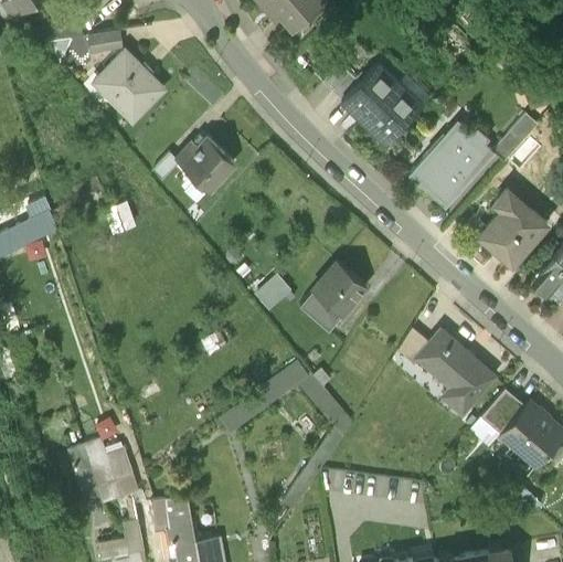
[(4,0),(2,1),(12,17),(36,0),(4,0)]
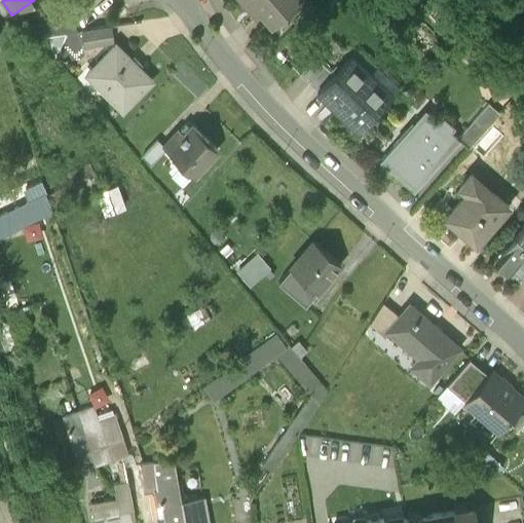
[(73,22),(52,24),(35,0),(34,0),(11,15),(28,39),(41,38),(67,34),(81,32),(73,22)]
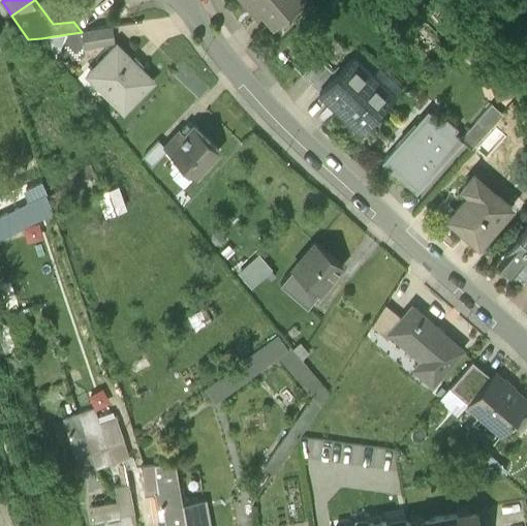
[(241,0),(258,20),(262,16),(275,29),(308,0),(241,0)]
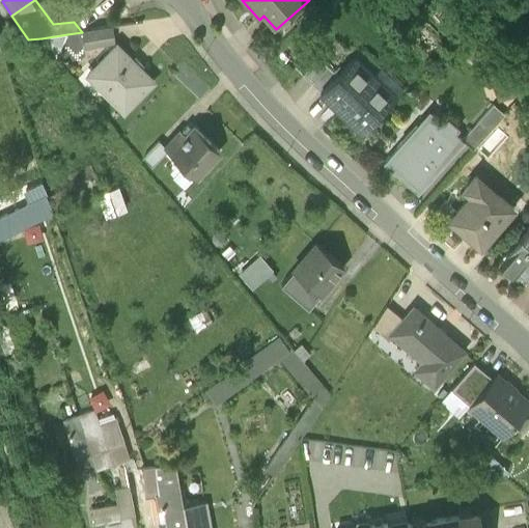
[(111,28),(83,32),(85,47),(113,43),(111,28)]
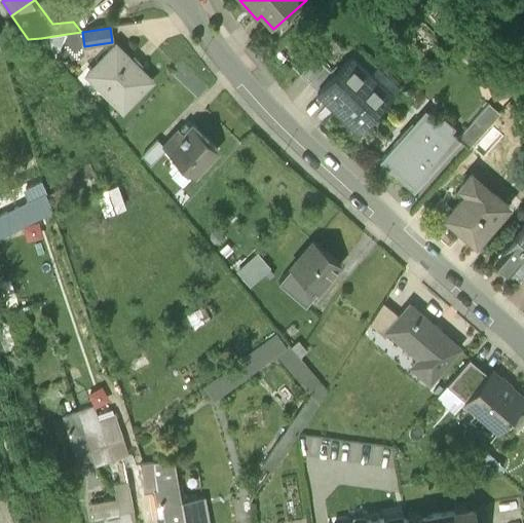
[(57,58),(67,34),(41,38),(57,58)]
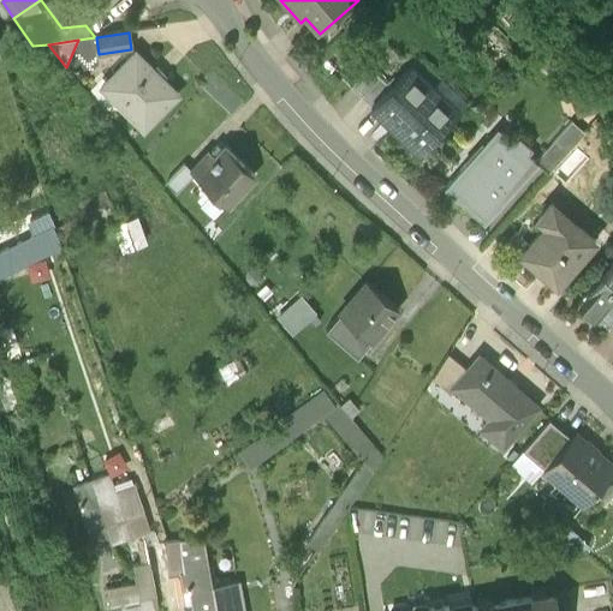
[(135,54),(102,87),(144,129),(177,96),(135,54)]
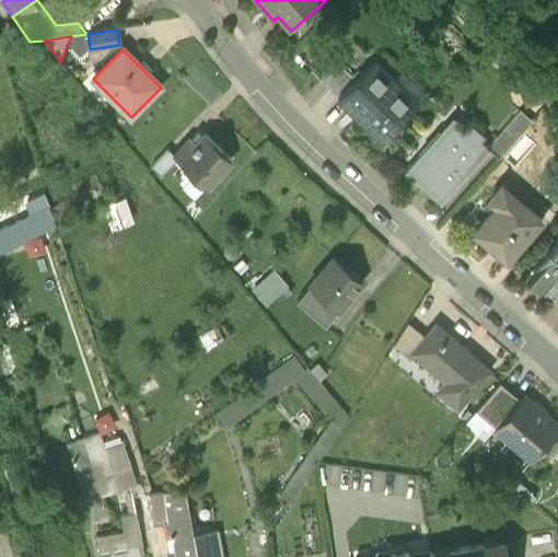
[(357,82),(339,100),(352,113),(356,109),(385,138),(415,106),(391,83),(394,80),(375,62),(357,82)]
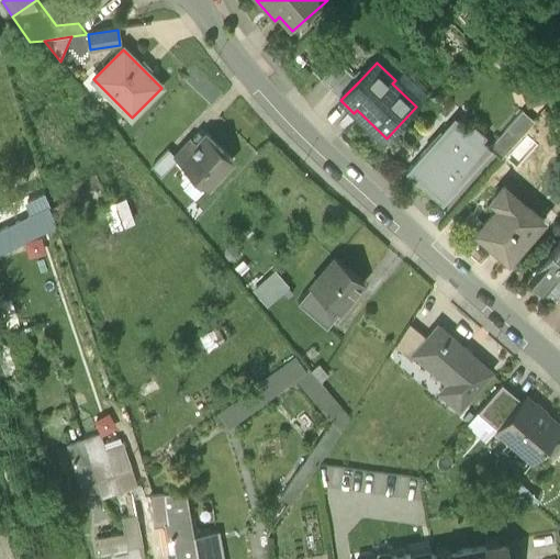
[(322,82),(340,100),(358,82),(338,65),(322,82)]
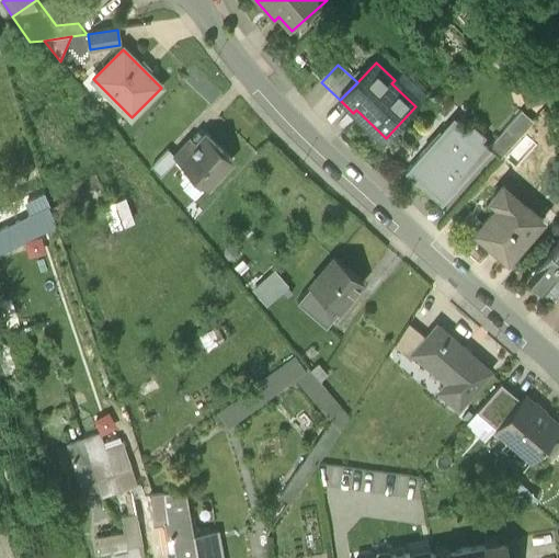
[(522,88),(527,107),(550,100),(545,80),(522,88)]
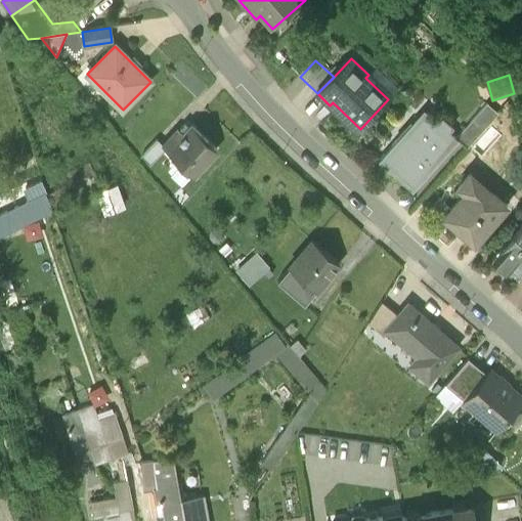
[(497,116),(487,106),(459,140),(468,148),(497,116)]
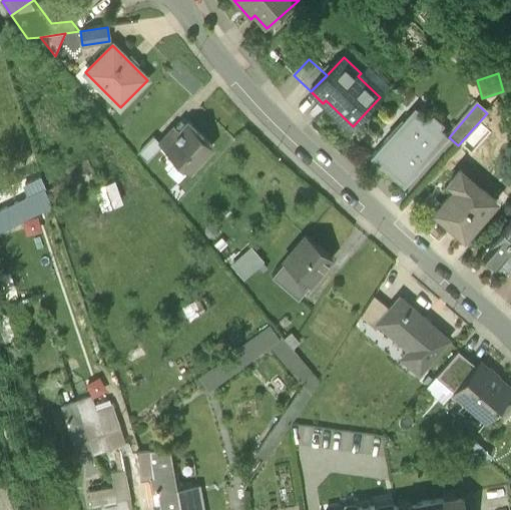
[(404,186),(405,186),(449,137),(441,130),(445,125),(434,116),(430,121),(421,112),(402,134),(397,129),(372,157),(373,158),(374,157),(381,163),(381,164),(390,172),(390,171),(405,184),(404,186)]
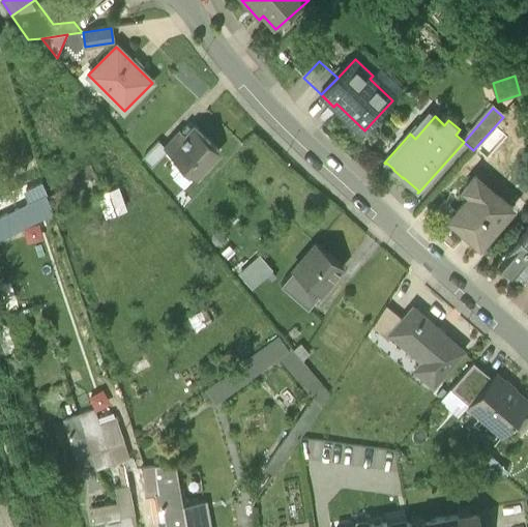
[(180,129),(164,147),(167,149),(196,176),(221,150),(194,126),(192,129),(187,125),(182,132),(180,129)]
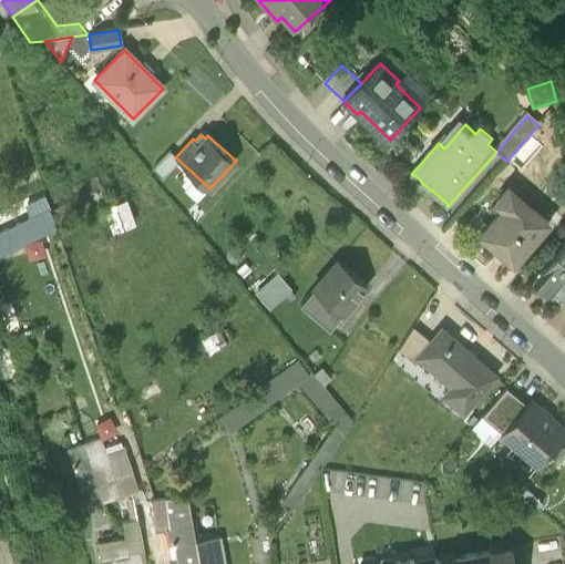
[(163,177),(178,160),(175,157),(170,152),(153,170),(163,177)]
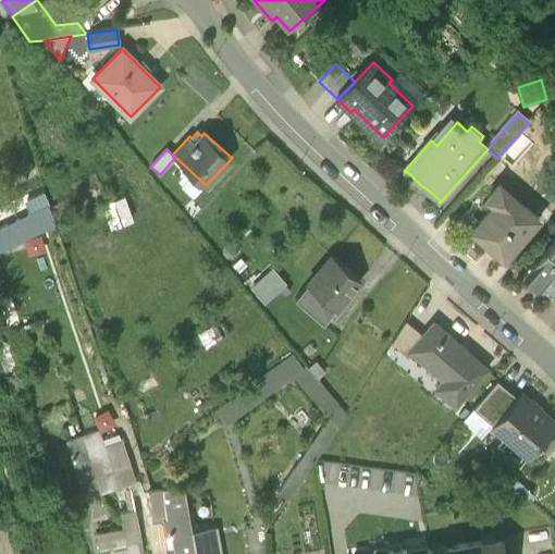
[(0,249),(109,198),(97,172),(75,182),(81,194),(0,231),(0,249)]
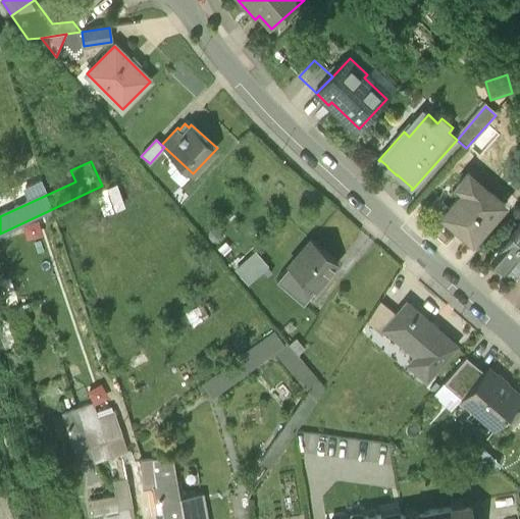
[(444,219),(472,245),(506,208),(470,176),(458,190),(465,196),(444,219)]
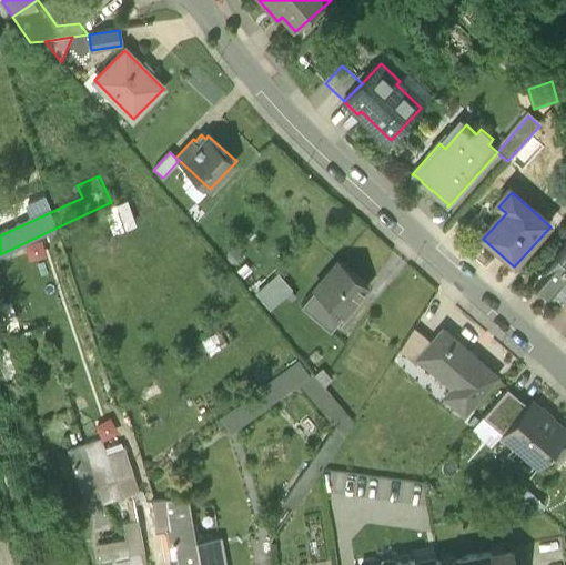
[(129,200),(105,208),(114,233),(138,224),(129,200)]
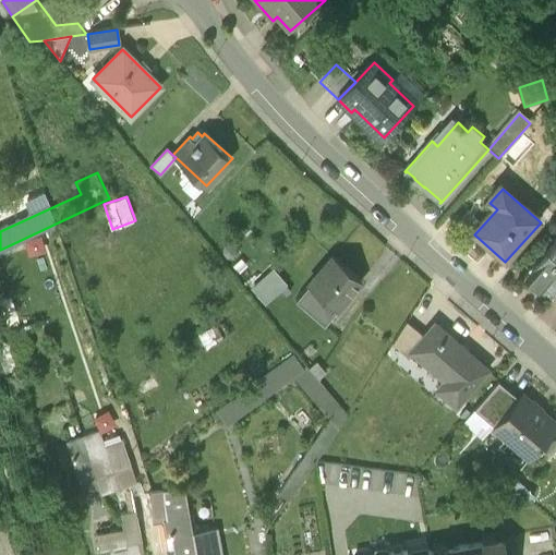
[(555,242),(524,280),(540,293),(550,282),(555,288),(555,242)]
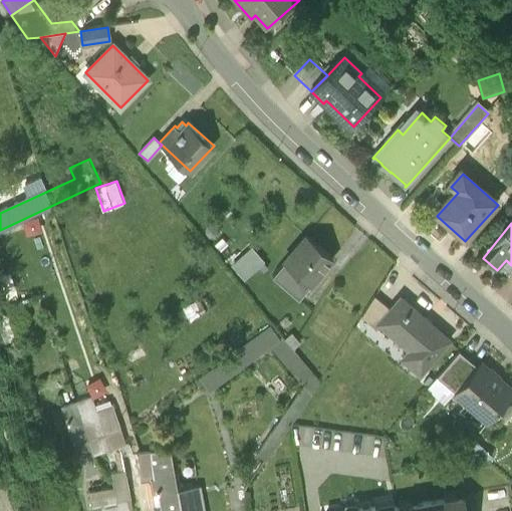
[(307,237),(284,263),(310,286),(333,259),(307,237)]
